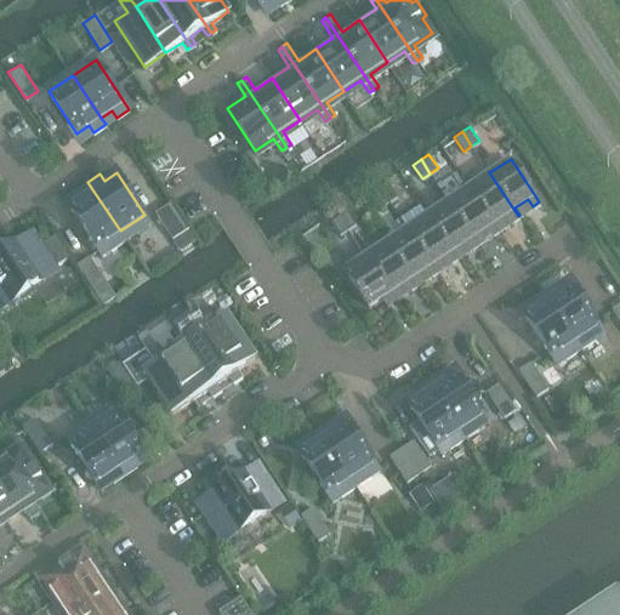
[(518,216),(489,172),(468,187),(498,229),(499,228),(494,221),(507,212),(512,220),(518,216)]
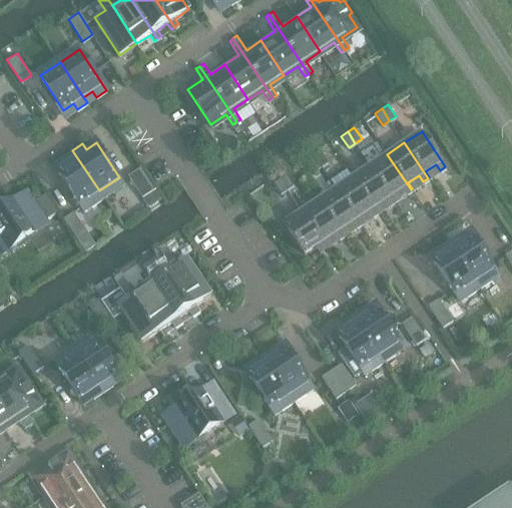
[(320,149),(314,154),(321,165),(328,161),(320,149)]
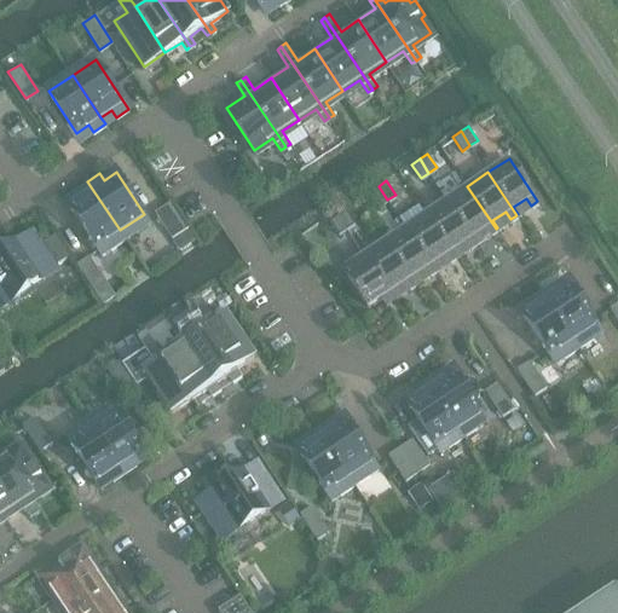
[(387,200),(379,186),(370,191),(380,206),(387,200)]
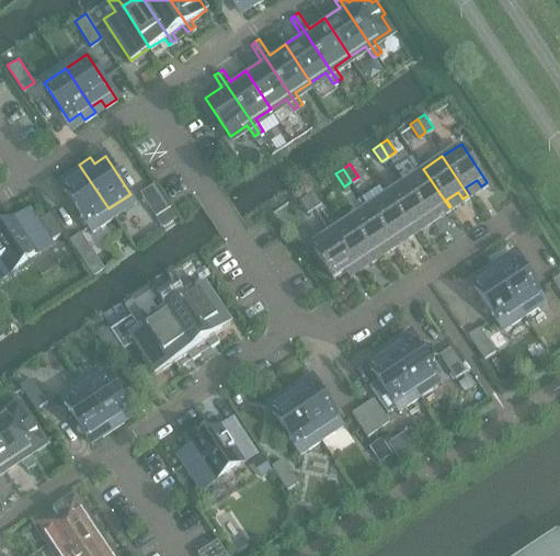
[(449,207),(423,169),(404,181),(431,219),(432,219),(427,212),(440,204),(444,211),(449,207)]
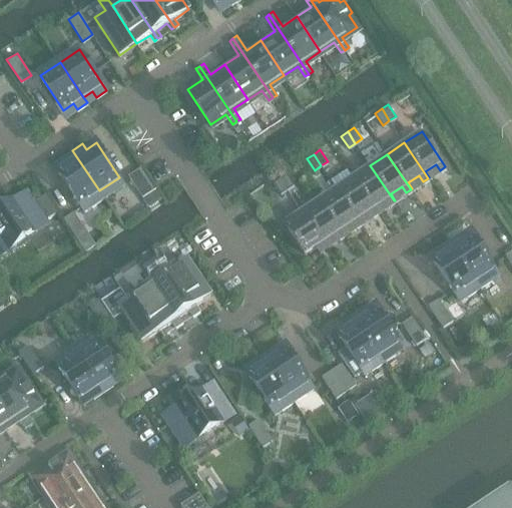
[(99,190),(76,156),(56,169),(79,204),(99,190)]
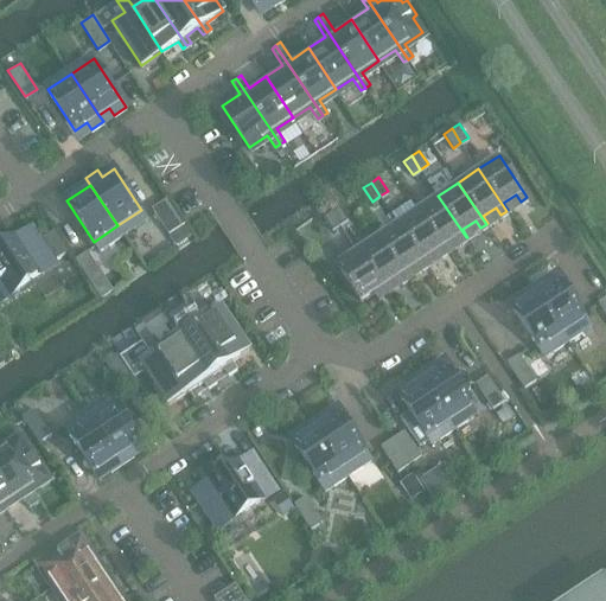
[(191,232),(167,196),(151,206),(174,243),(191,232)]
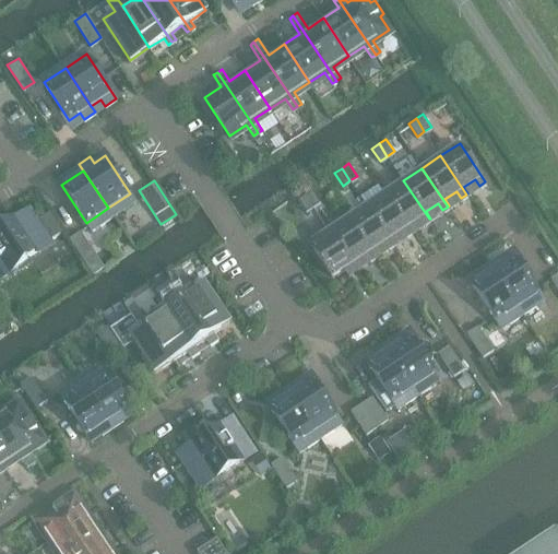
[(429,219),(403,180),(384,192),(391,202),(411,232),(412,231),(407,224),(419,216),(424,223),(429,219)]
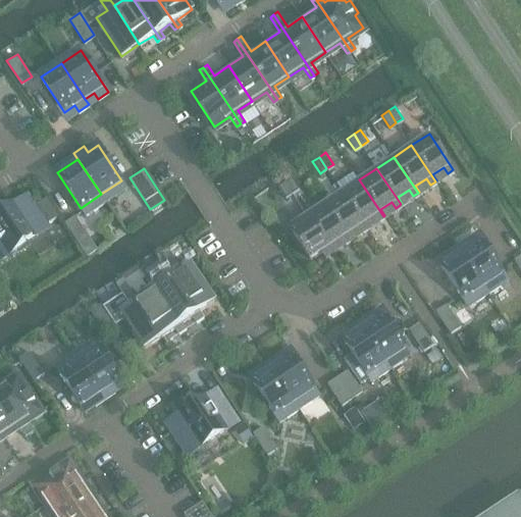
[(291,175),(284,179),(293,192),(299,188),(291,175)]
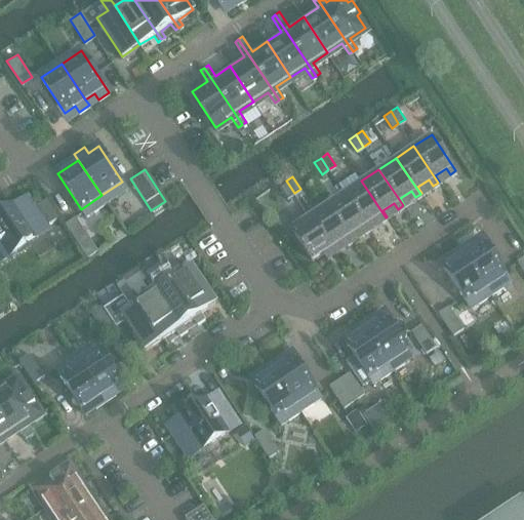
[(294,193),(286,181),(279,186),(287,197),(294,193)]
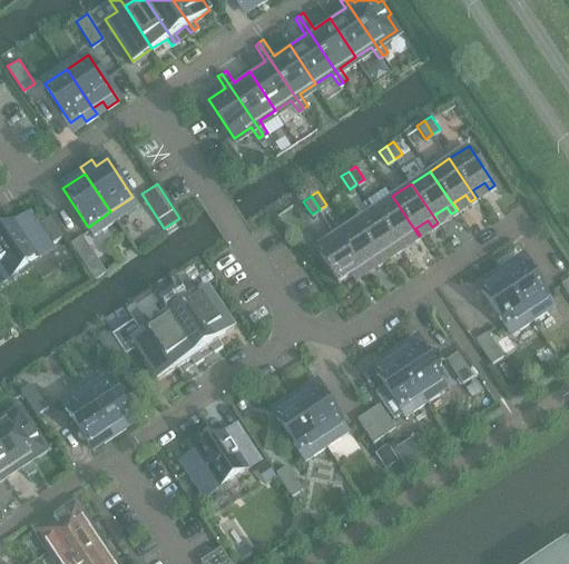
[(419,236),(399,206),(392,196),(373,209),(400,248),(401,247),(396,240),(409,233),(413,239),(419,236)]
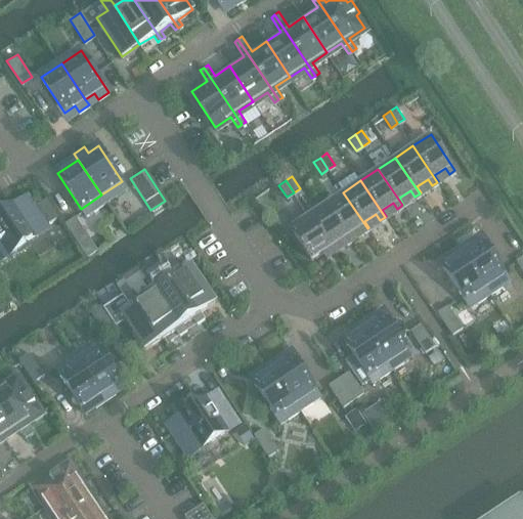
[(367,228),(343,192),(325,204),(350,240),(351,240),(347,232),(358,225),(363,231),(367,228)]
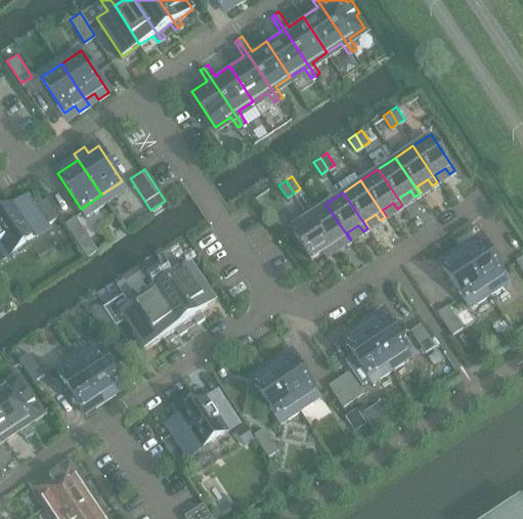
[(25,236),(45,222),(27,195),(0,211),(0,258),(27,241),(25,236)]
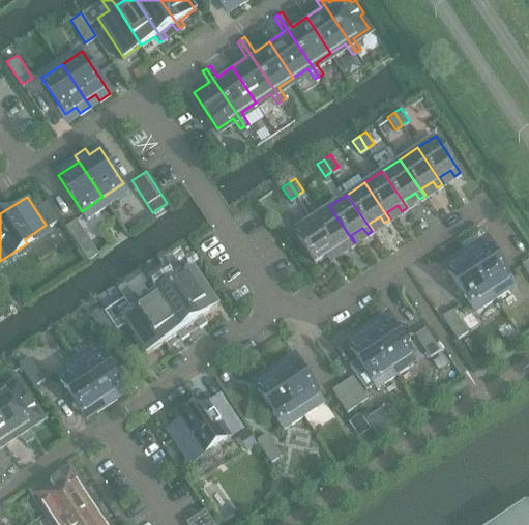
[(354,242),(329,206),(312,217),(332,249),(345,239),(350,245),(354,242)]
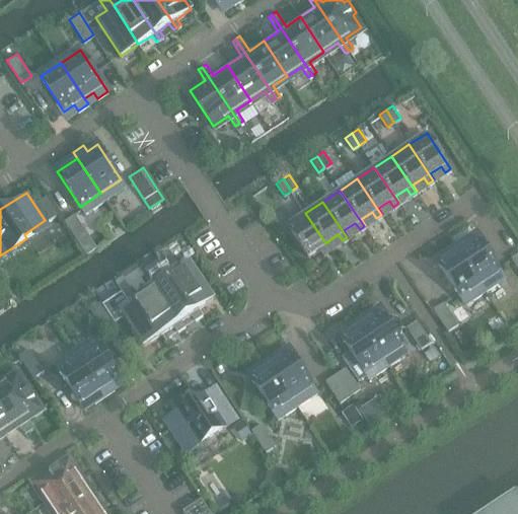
[(88,235),(74,213),(64,220),(78,241),(88,235)]
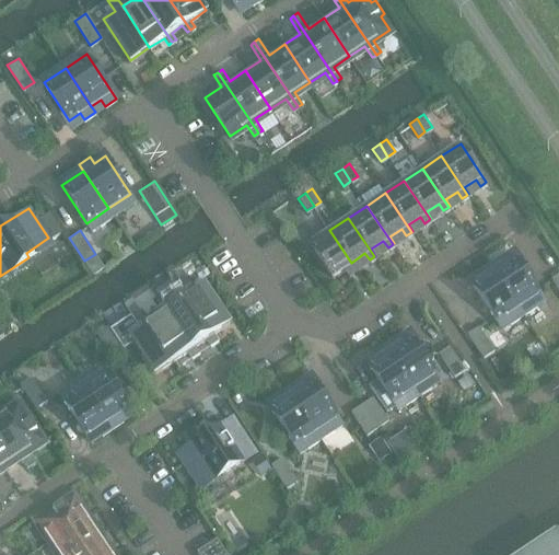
[(351,263),(329,230),(311,243),(332,275),(351,263)]
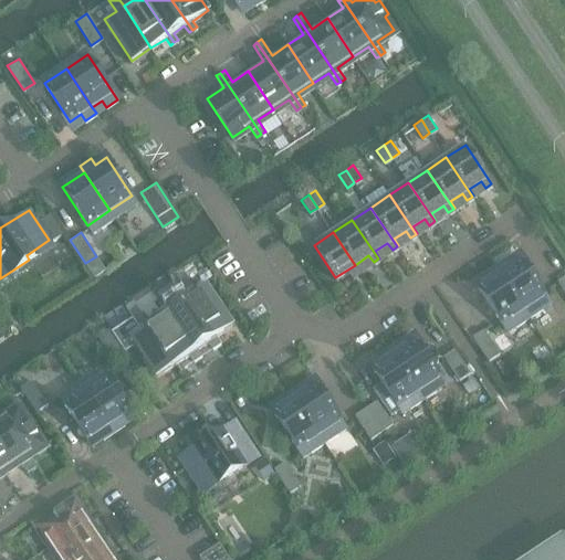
[(546,295),(521,256),(509,264),(505,257),(494,265),(498,271),(529,316),(542,307),(537,300),(546,295)]
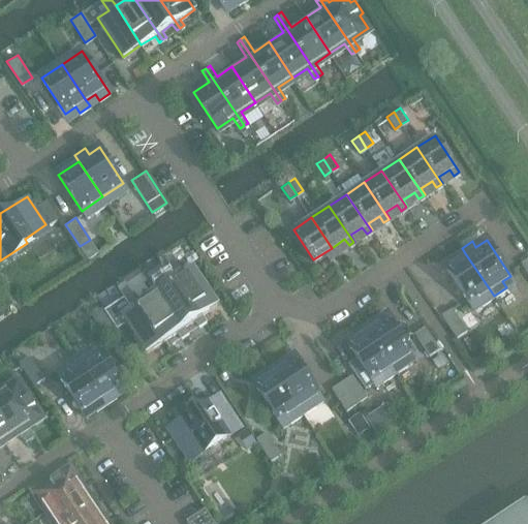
[(216,304),(190,266),(179,273),(165,252),(158,257),(172,278),(198,316),(202,314),(216,304)]
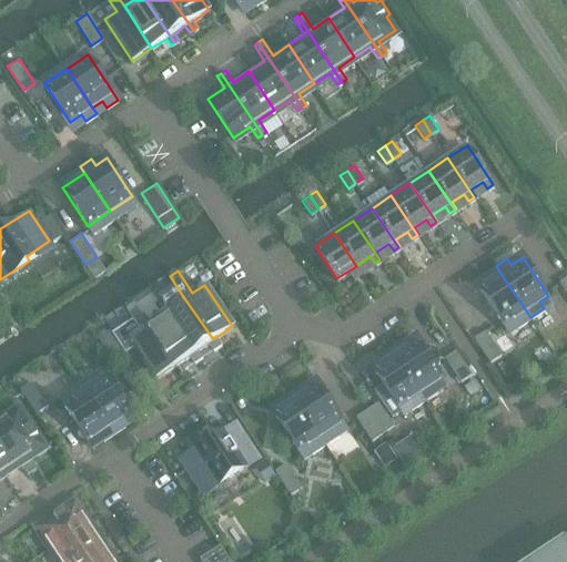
[(530,317),(499,272),(478,286),(504,325),(513,319),(517,326),(530,317)]
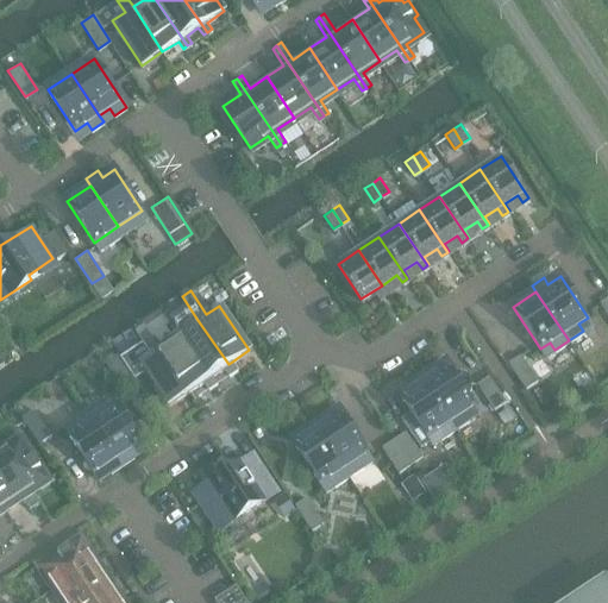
[(229,364),(198,320),(179,333),(207,377),(212,374),(224,366),(229,375),(237,369),(232,362),(229,364)]
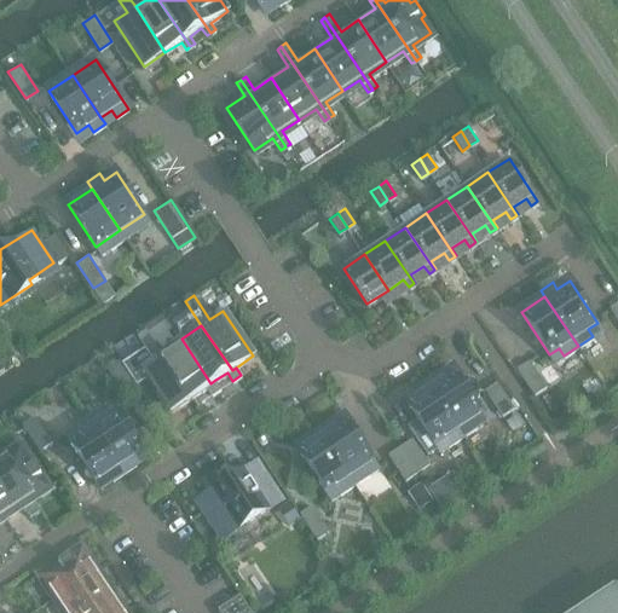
[(191,397),(161,352),(145,328),(137,333),(154,357),(139,366),(169,411),(191,397)]
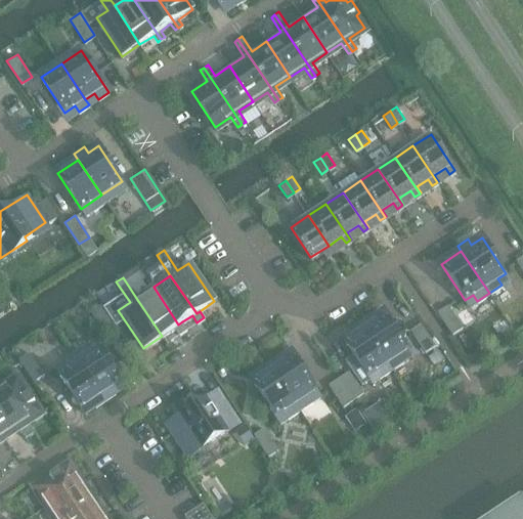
[(178,325),(154,287),(136,298),(162,336),(175,327),(179,334),(186,329),(182,321),(178,325)]
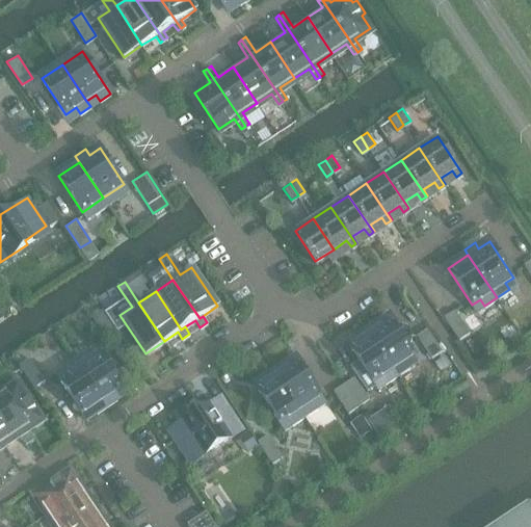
[(117,331),(102,308),(91,315),(107,338),(117,331)]
